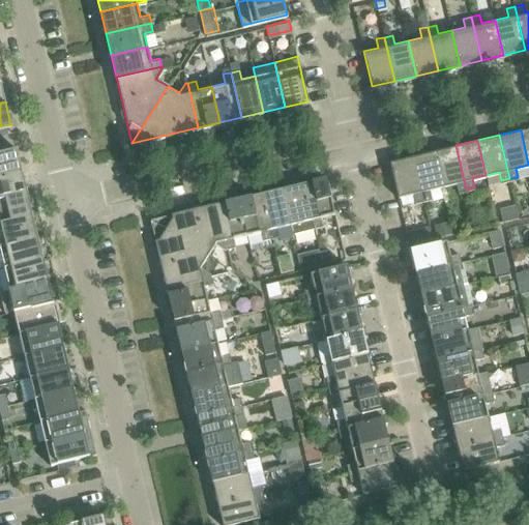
[(456,145),(434,150),(442,185),(456,182),(458,191),(466,190),(456,145)]
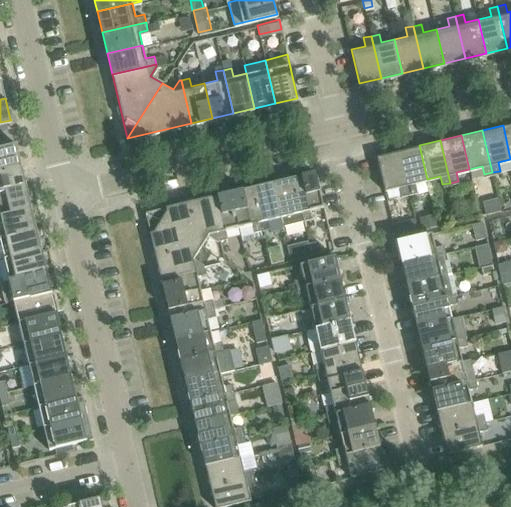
[(16,143),(16,142),(0,145),(0,168),(21,164),(16,143)]
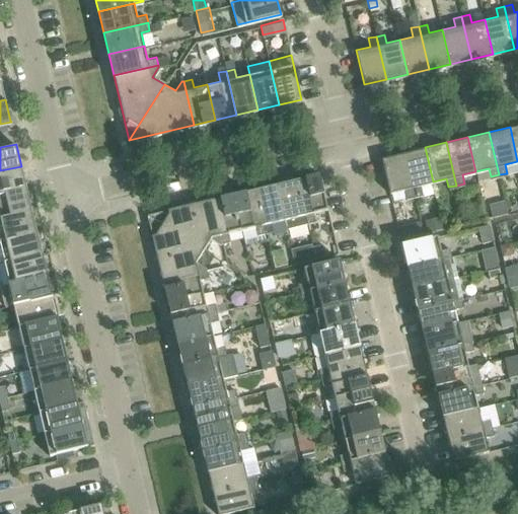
[(420,185),(433,181),(425,147),(403,152),(414,195),(422,194),(420,185)]
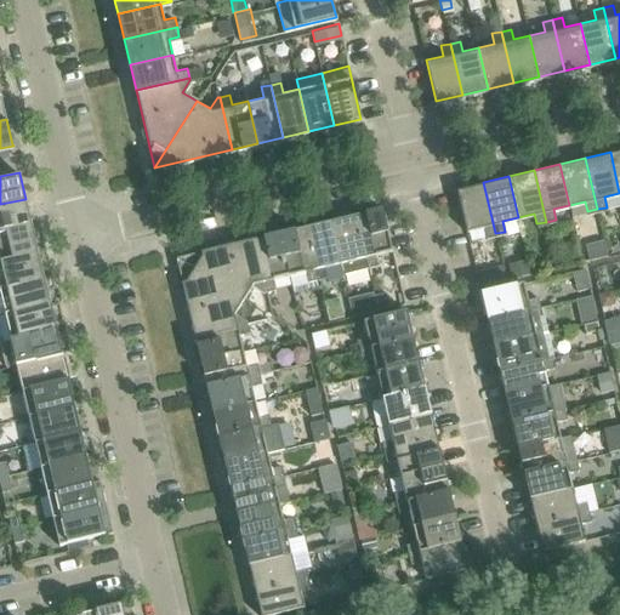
[(483,182),(456,188),(466,229),(483,226),(485,235),(495,233),(483,182)]
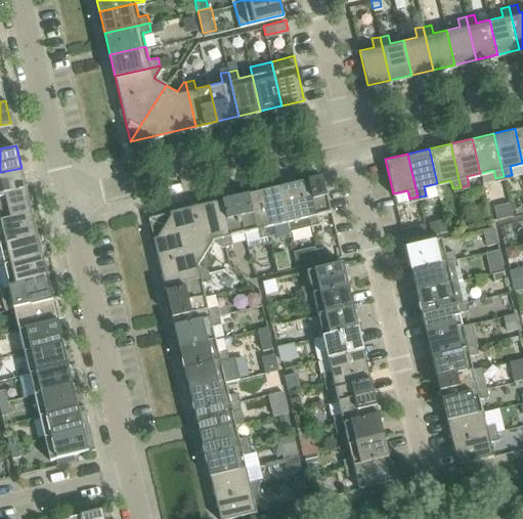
[(22,168),(0,172),(0,195),(27,189),(22,168)]
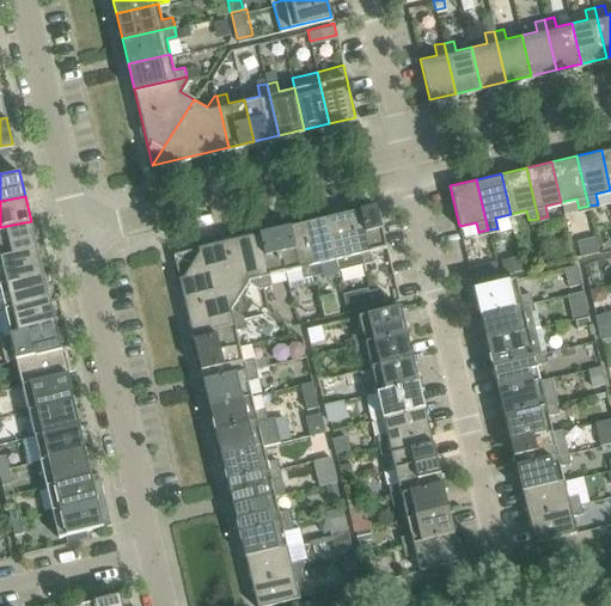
[(376,203),(349,209),(362,261),(372,259),(370,249),(386,245),(376,203)]
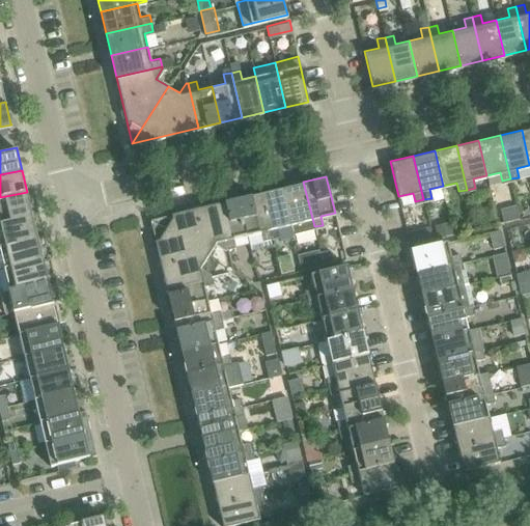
[(303,182),(281,187),(290,223),(293,231),(314,226),(303,182)]
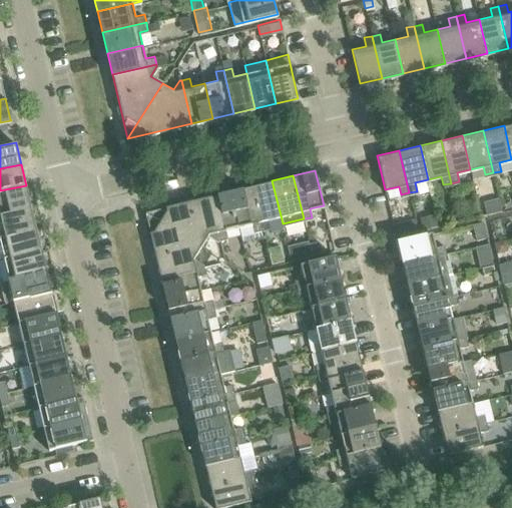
[(270,227),(268,218),(281,215),(272,180),(250,185),(262,228),(270,227)]
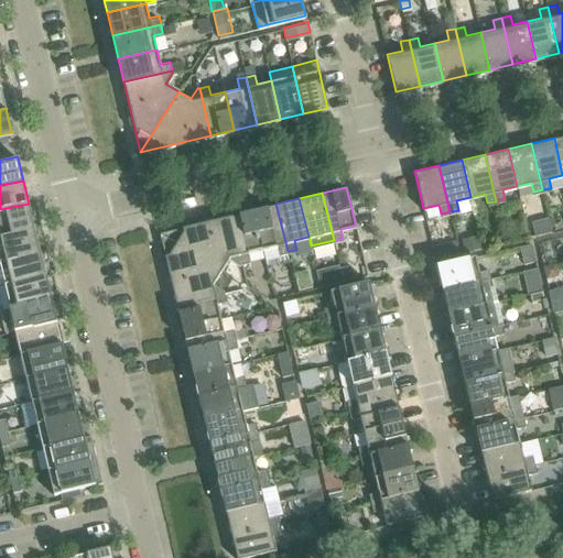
[(0,234),(34,227),(29,204),(0,209),(0,234)]
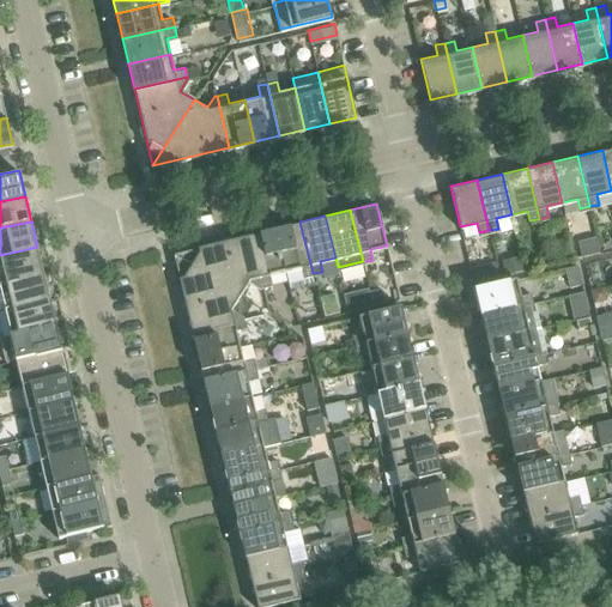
[(300,222),(274,228),(285,269),(300,266),(302,275),(313,273),(300,222)]
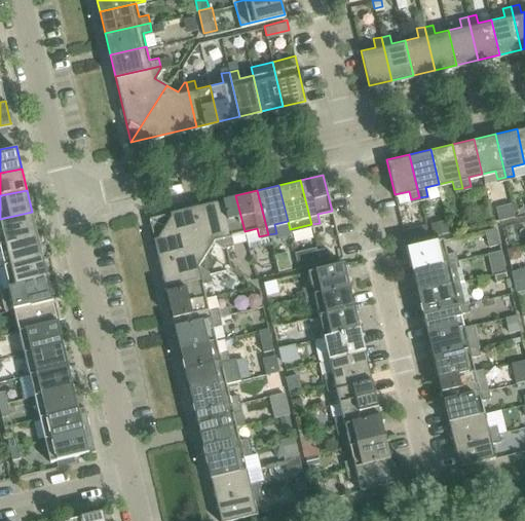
[(235,195),(214,200),(225,246),(233,244),(230,234),(245,231),(235,195)]
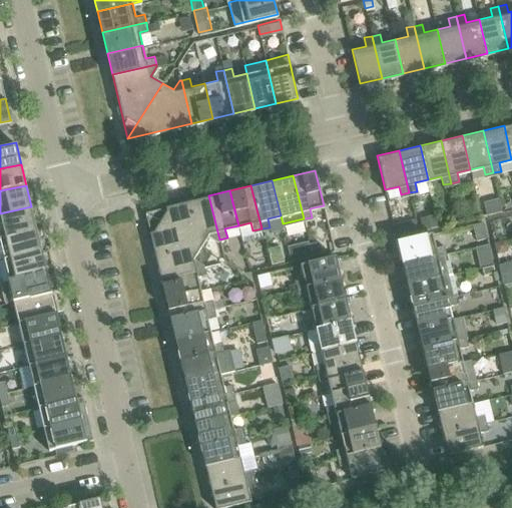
[(208,195),(144,210),(200,245),(207,233),(216,239),(219,239),(208,195)]
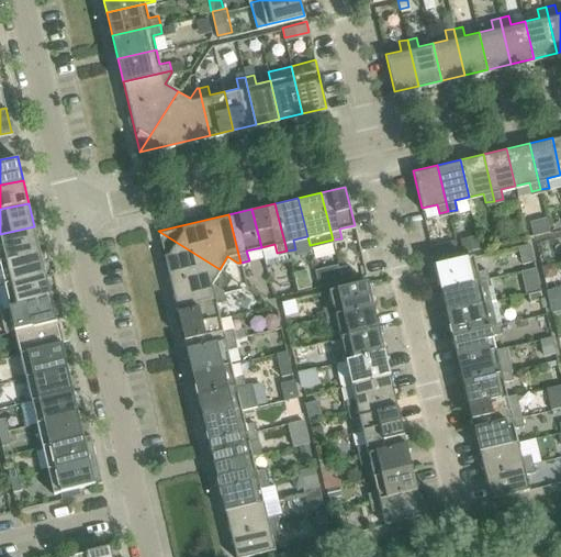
[(34,226),(0,234),(0,258),(40,249),(34,226)]
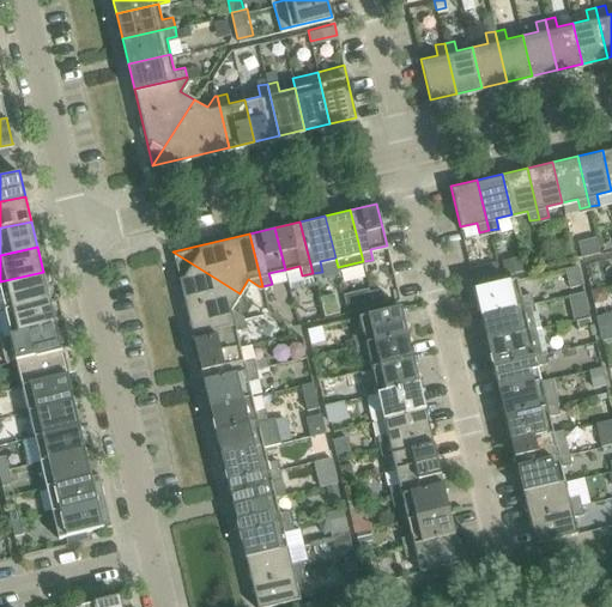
[(231,307),(240,293),(173,252),(191,328),(243,316),(242,313),(231,307)]
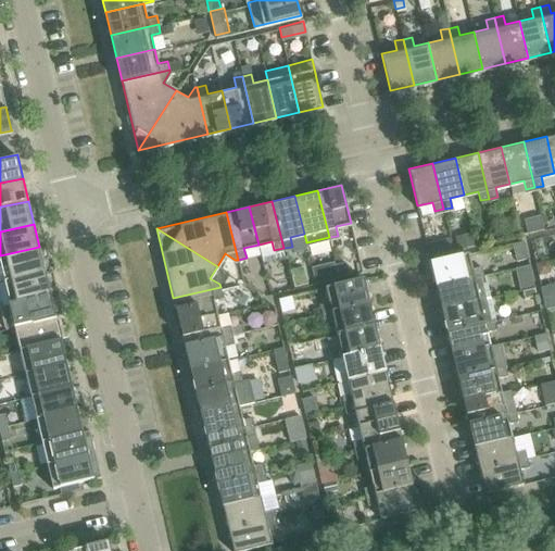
[(470,230),(454,235),(457,248),(474,243),(470,230)]
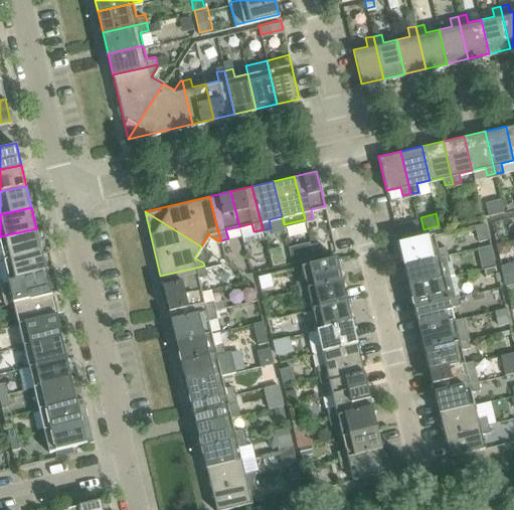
[(409,221),(406,226),(407,233),(418,230),(416,219),(409,221)]
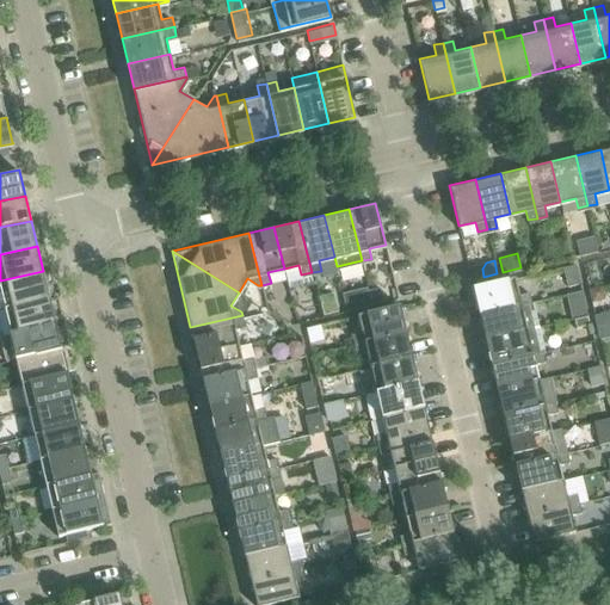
[(574,261),(562,264),(567,283),(579,281),(574,261)]
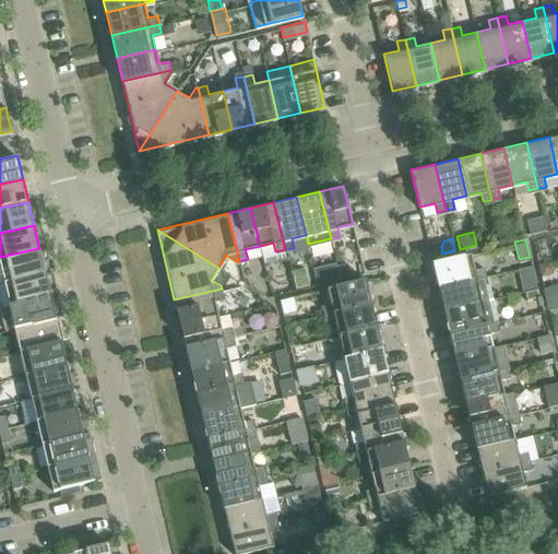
[(39,248),(0,257),(0,268),(3,281),(45,271),(39,248)]
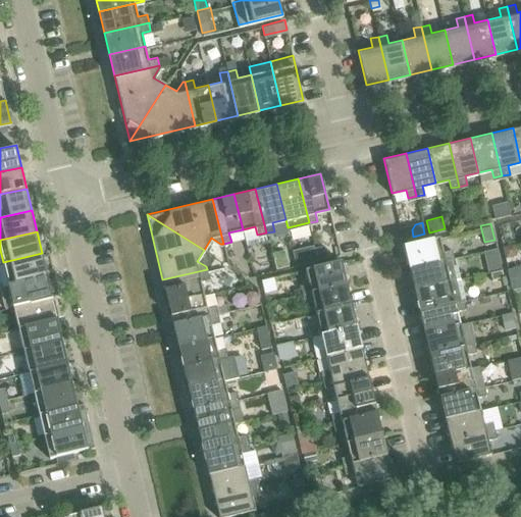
[(439,236),(404,244),(409,266),(453,256),(452,248),(443,250),(439,236)]
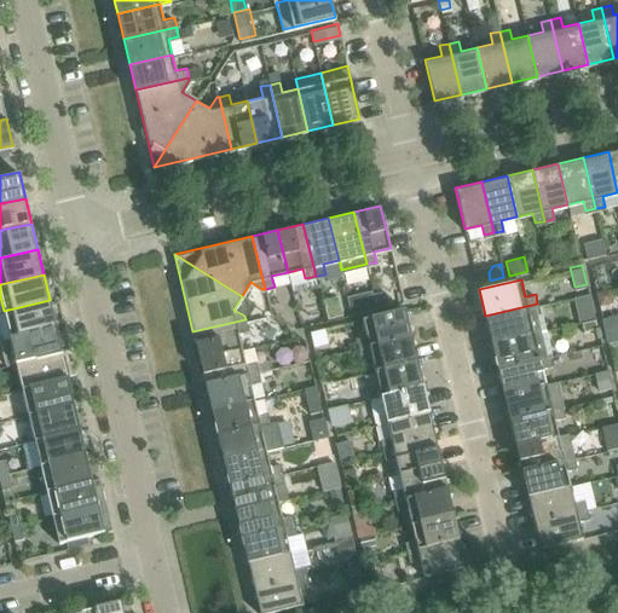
[(608,287),(594,289),(598,304),(606,301),(611,294),(608,287)]
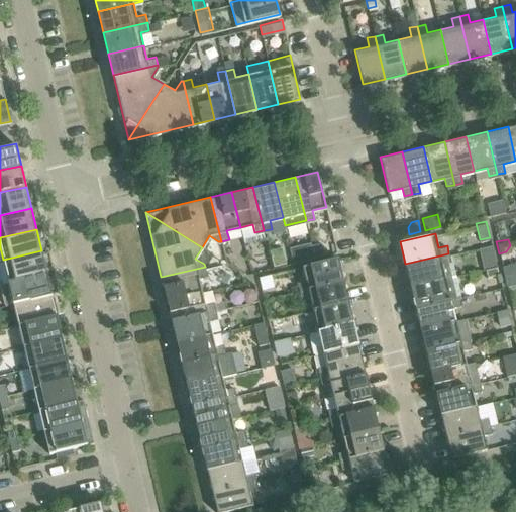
[(311,241),(290,246),(293,262),(314,257),(311,241)]
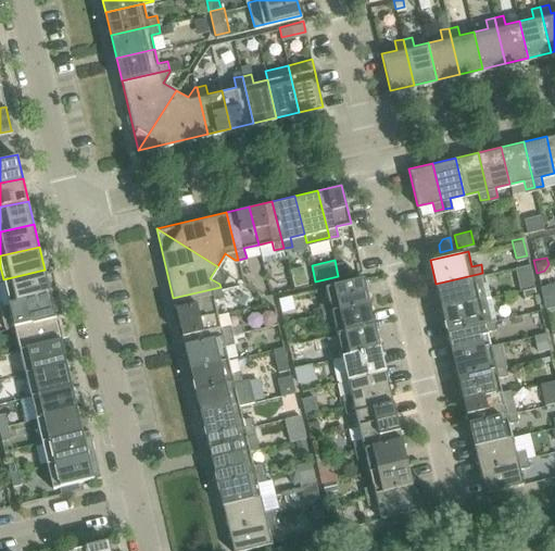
[(529,262),(514,265),(518,282),(532,278),(529,262)]
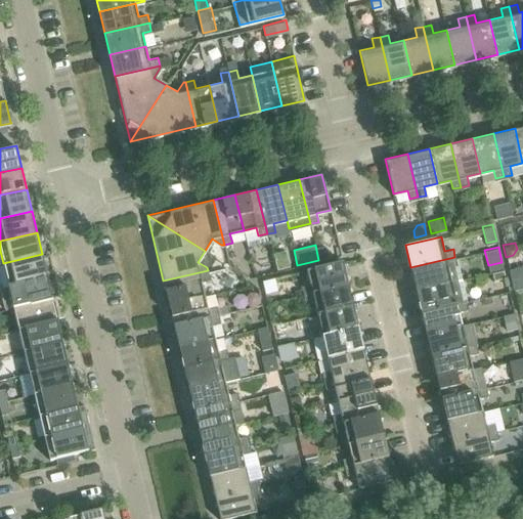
[(286,249),(272,252),(276,267),(289,264),(286,249)]
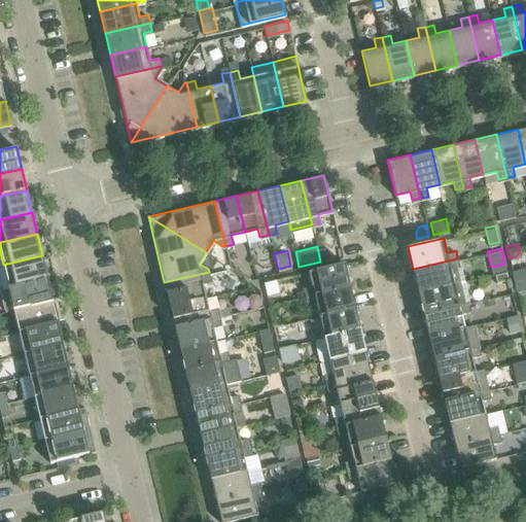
[(42,255),(3,265),(8,286),(47,277),(42,255)]
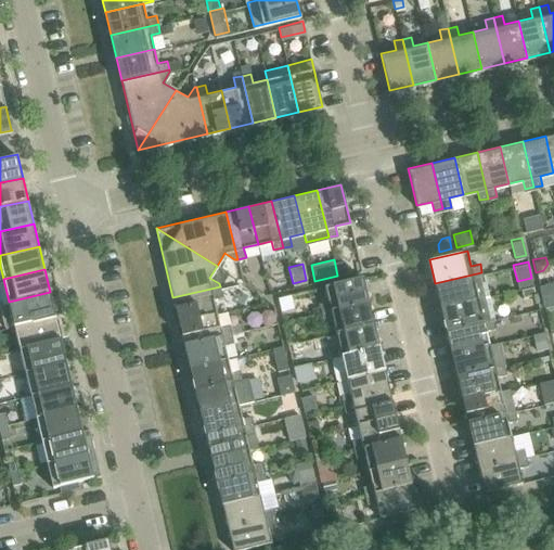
[(481,272),(435,283),(440,306),(489,294),(484,271),(481,272)]
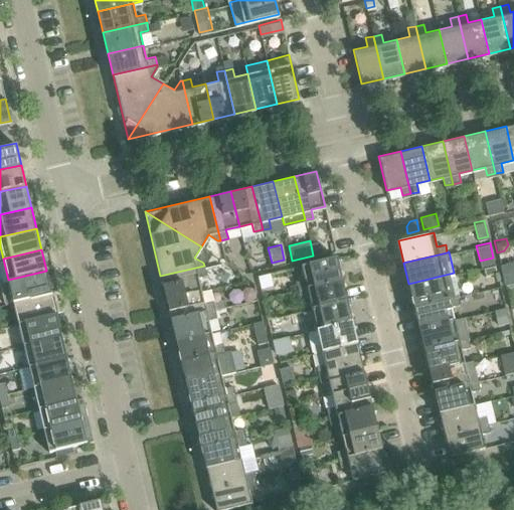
[(304,278),(296,280),(298,288),(341,278),(336,256),(301,264),(304,278)]
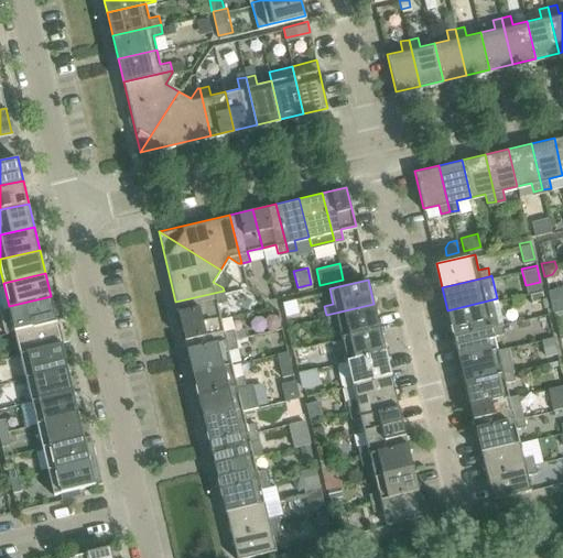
[(562,294),(561,285),(548,288),(550,299),(562,295),(562,294)]
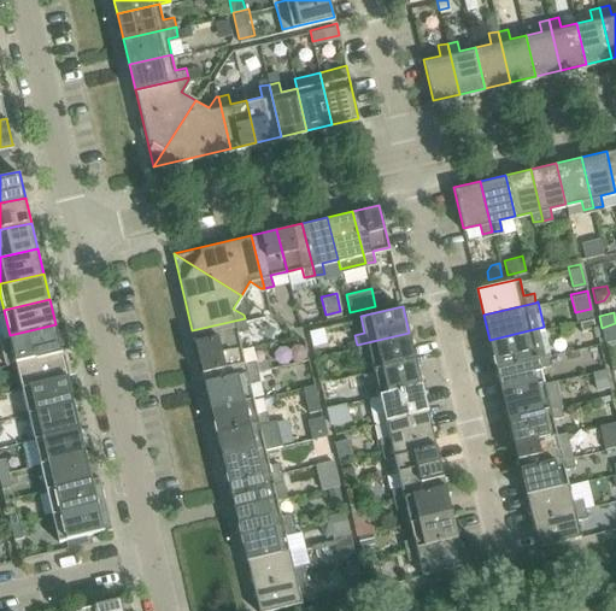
[(593,316),(581,318),(584,328),(594,324),(593,316)]
